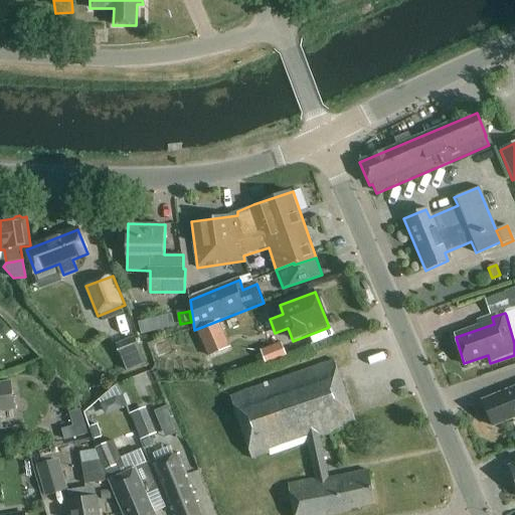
[(172,316),(139,324),(142,335),(174,327),(172,316)]
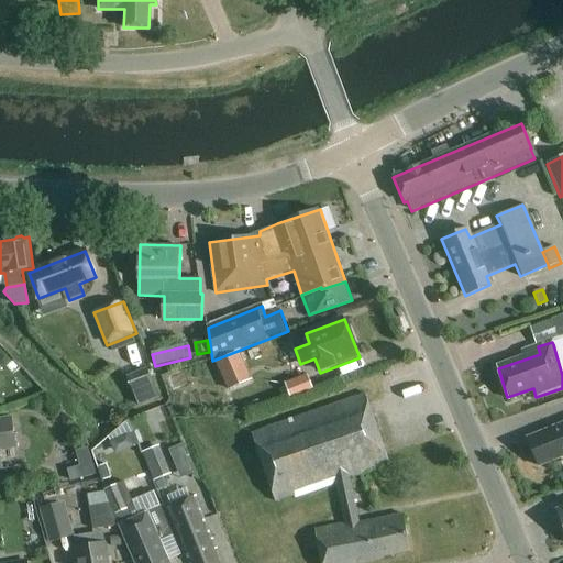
[(111,356),(116,371),(145,361),(141,348),(111,356)]
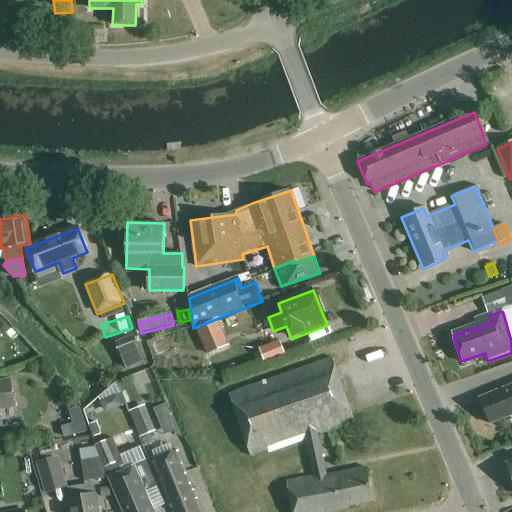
[(208,356),(228,348),(218,322),(197,330),(208,356)]
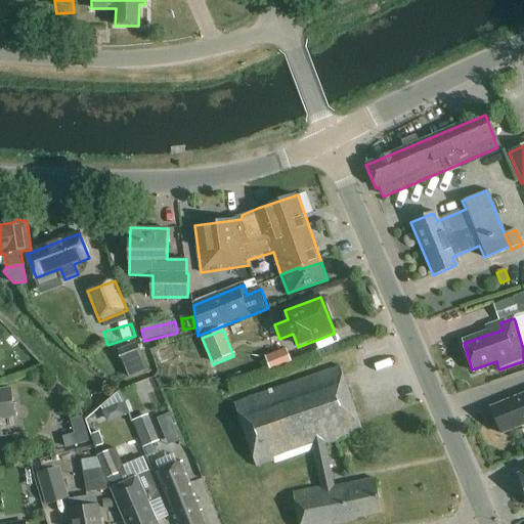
[(130,379),(148,372),(138,345),(120,352),(130,379)]
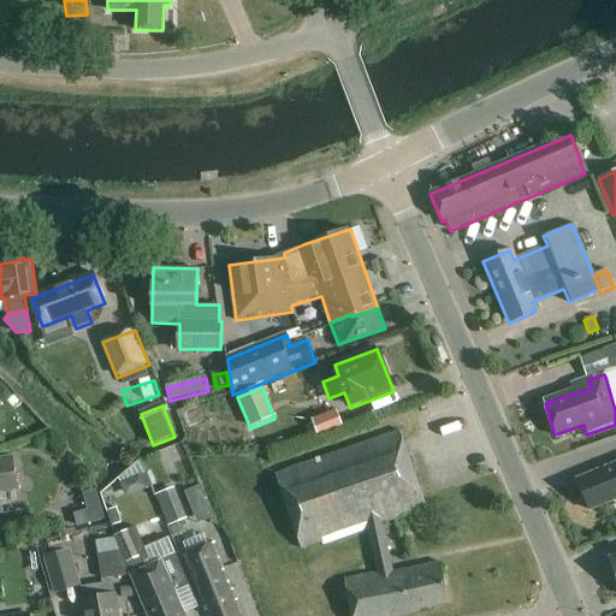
[(312,420),(319,438),(343,428),(336,410),(312,420)]
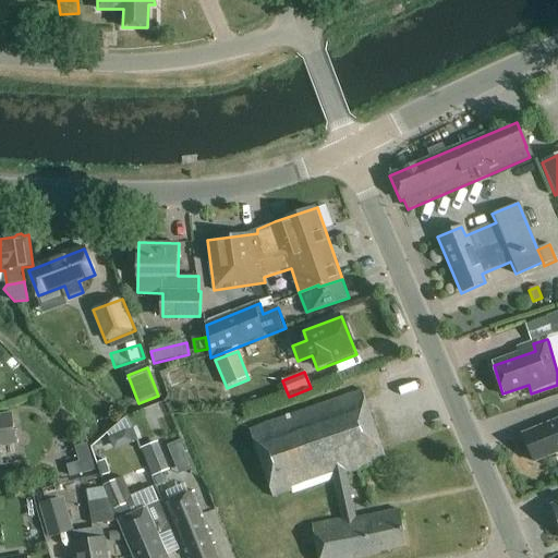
[(355,517),(348,474),(387,462),(363,392),(252,431),(274,495),(294,488),(295,492),(334,480),(341,518),(314,522),(319,557),(359,557),(380,554),(380,552),(408,547),(400,509),(355,517)]
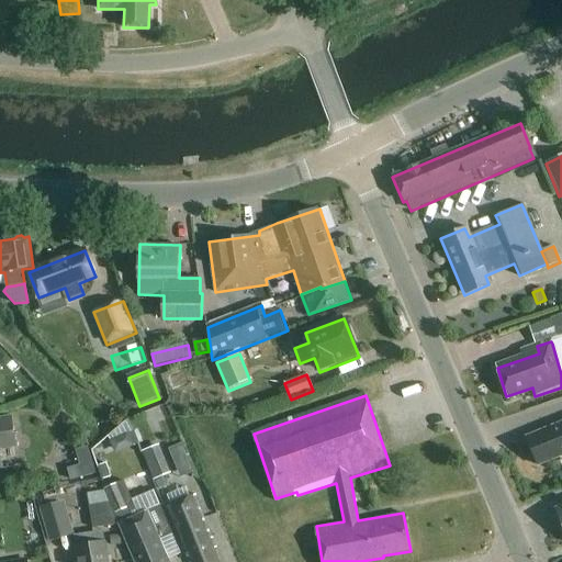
[(0,470),(2,470),(0,459),(0,450),(15,449),(10,418),(0,419),(0,470)]
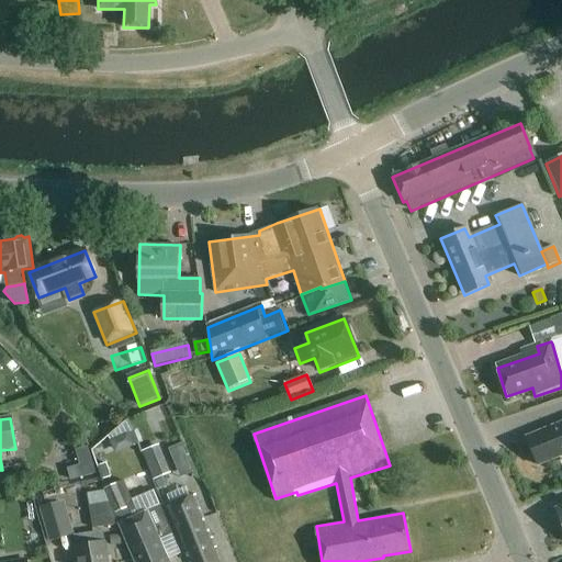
[(119,452),(137,445),(131,426),(128,419),(108,437),(112,449),(119,452)]
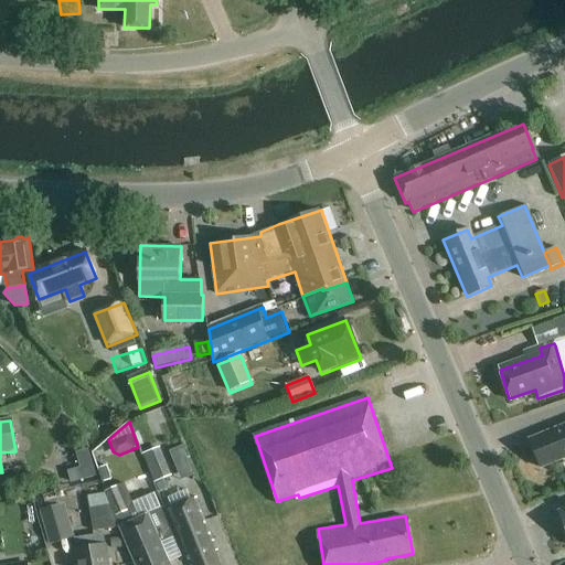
[(564,424),(529,439),(541,468),(564,458),(564,424)]
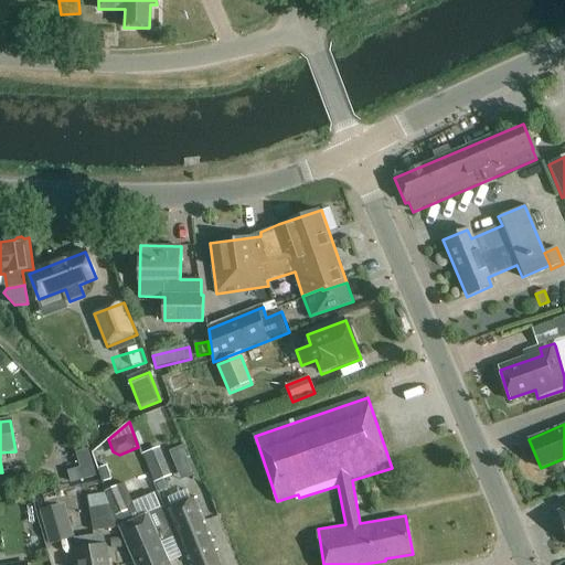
[(156,483),(172,477),(161,448),(145,455),(156,483)]
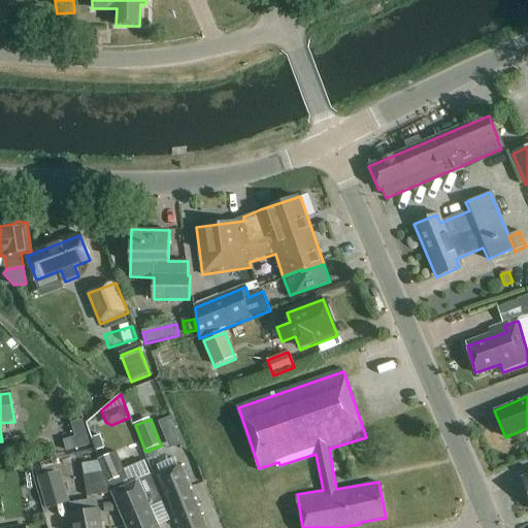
[(87,434),(76,437),(79,449),(90,446),(87,434)]
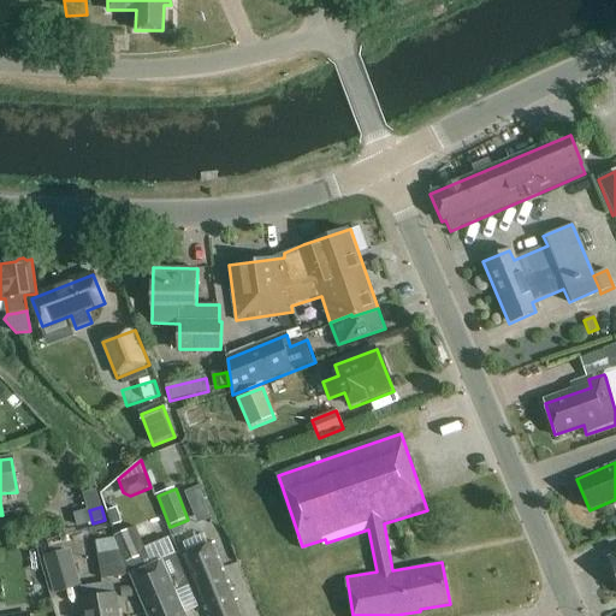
[(120,523),(116,507),(107,509),(112,526),(120,523)]
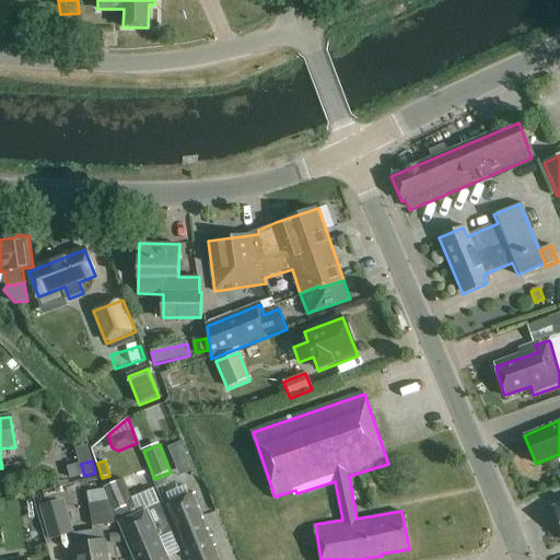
[(124,477),(102,486),(104,489),(117,521),(116,522),(133,559),(166,559),(146,511),(147,511),(160,505),(154,492),(133,501),(124,477)]
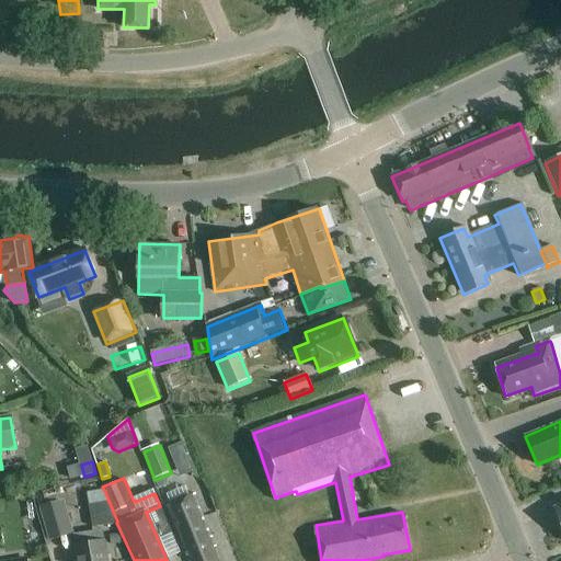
[(117,522),(104,490),(88,493),(93,526),(116,523),(117,522)]
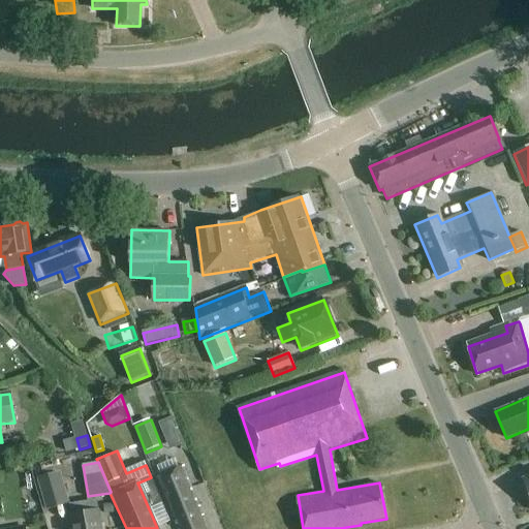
[(205,528),(187,487),(180,467),(157,476),(164,497),(173,516),(176,515),(181,528),(205,528)]
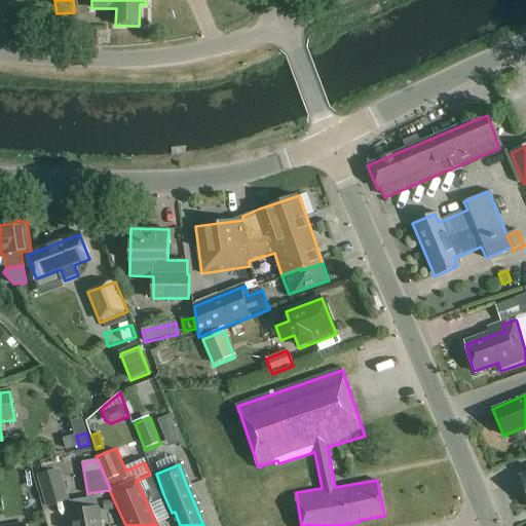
[(38,477),(47,509),(68,502),(59,471),(38,477)]
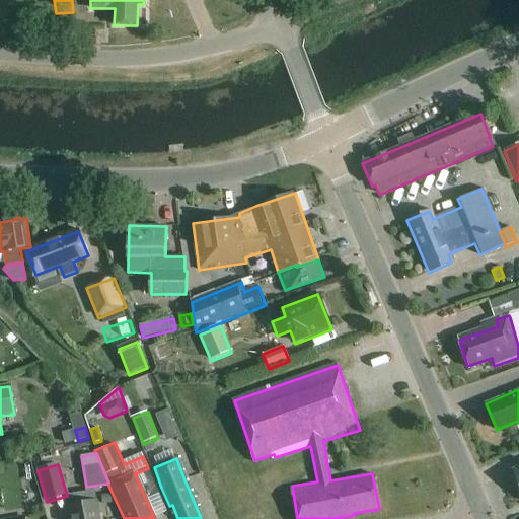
[(70,518),(97,518),(95,499),(69,503),(70,518)]
